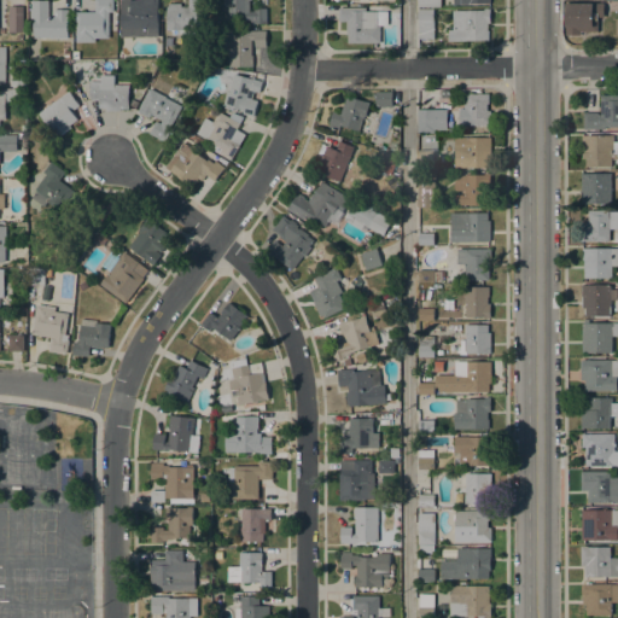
[(47,0),(47,17),(54,17),(54,10),(66,10),(68,38),(50,39),(50,38),(33,38),(33,18),(29,18),(29,9),(31,9),(31,0),(47,0)]
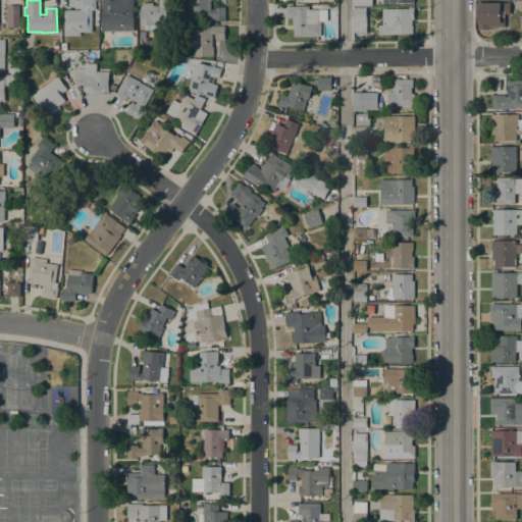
[(92,32),(80,32),(80,36),(63,36),(63,10),(80,10),(80,0),(95,0),(95,10),(92,10),(92,32)]
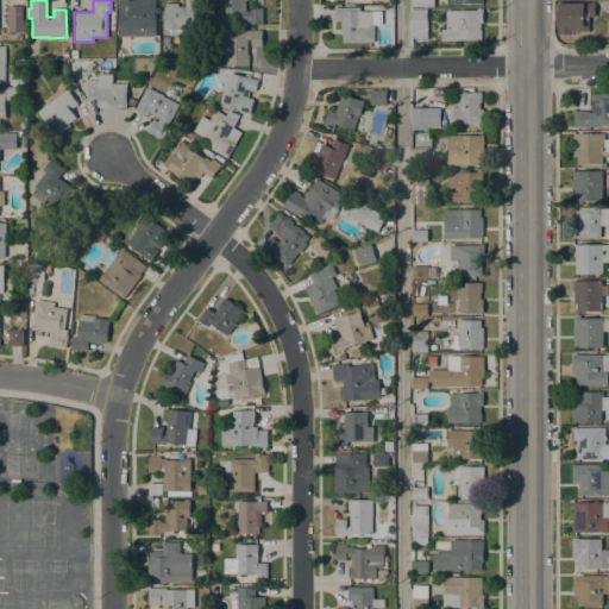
[(155,0),(156,36),(118,37),(118,0),(155,0)]
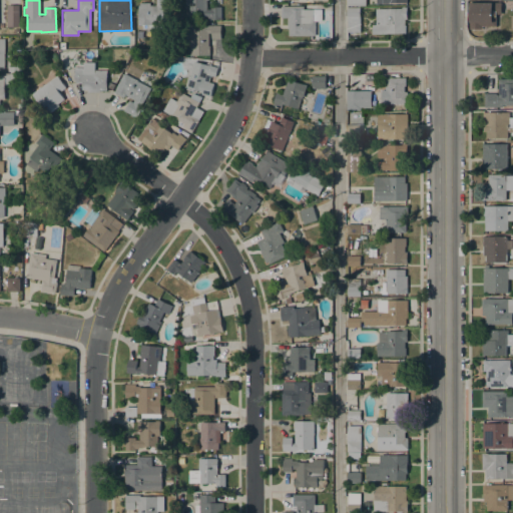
[(166,0),(166,23),(151,23),(151,25),(138,25),(138,5),(139,5),(139,3),(149,3),(149,5),(155,5),(155,0),(166,0)]
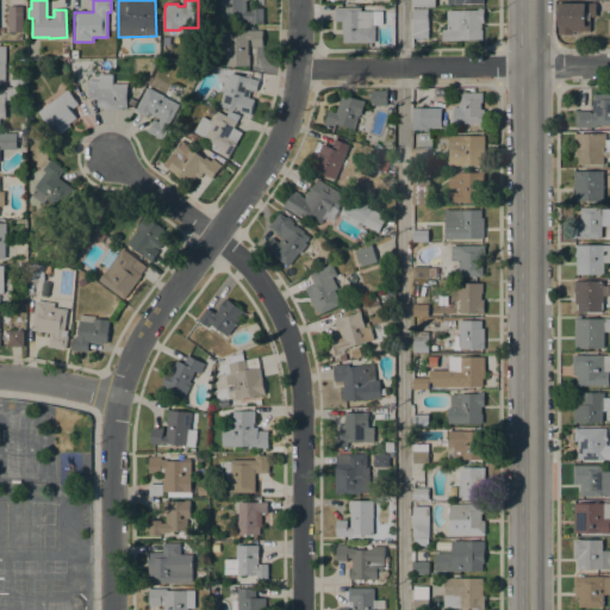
[(263,24),(250,24),(250,22),(247,22),(247,19),(224,20),(224,6),(221,6),(221,0),(246,0),(246,11),(250,11),(250,8),(263,8),(263,24)]
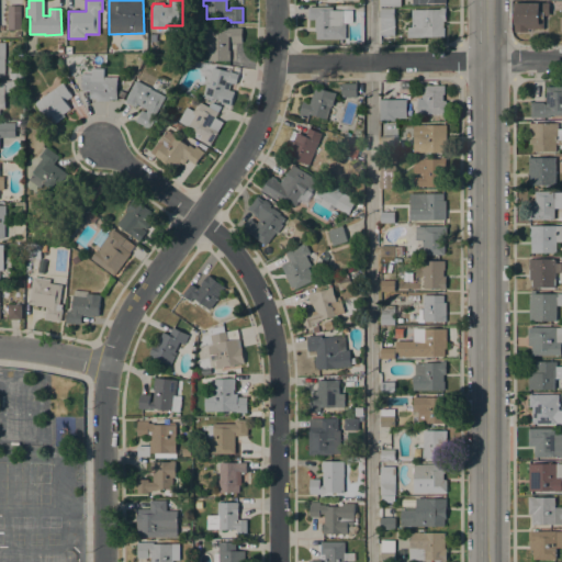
[(513,15),(513,2),(548,2),(548,0),(561,0),(561,6),(560,7),(560,4),(549,4),(549,15),(543,15),(543,29),(527,30),(527,32),(516,32),(516,15),(515,15),(513,15)]
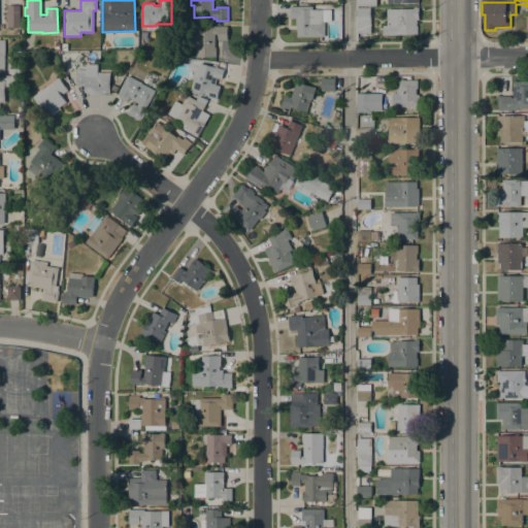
[(7,4),(20,5),(20,27),(7,27),(7,4)]
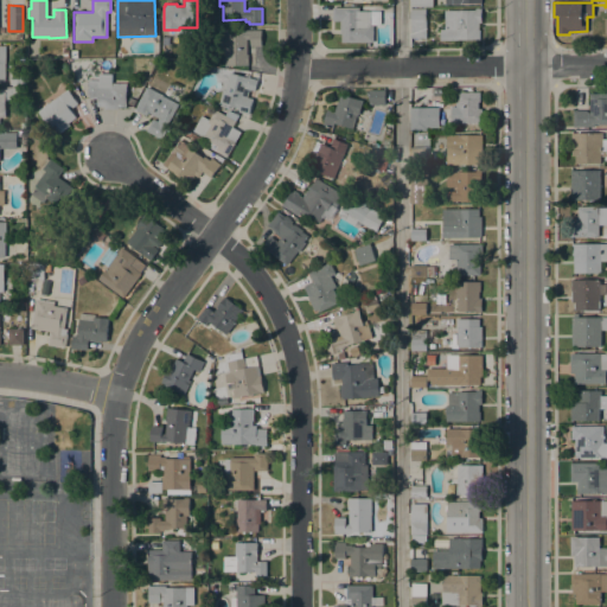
[(358,7),(358,11),(379,11),(379,25),(372,25),(372,42),(342,42),(342,33),(339,33),(339,21),(332,21),(332,7),(358,7)]
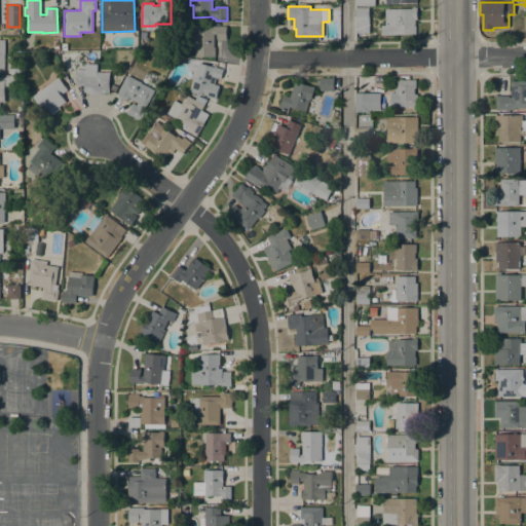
[(355,33),(354,16),(355,16),(355,8),(369,8),(369,33),(355,33)]
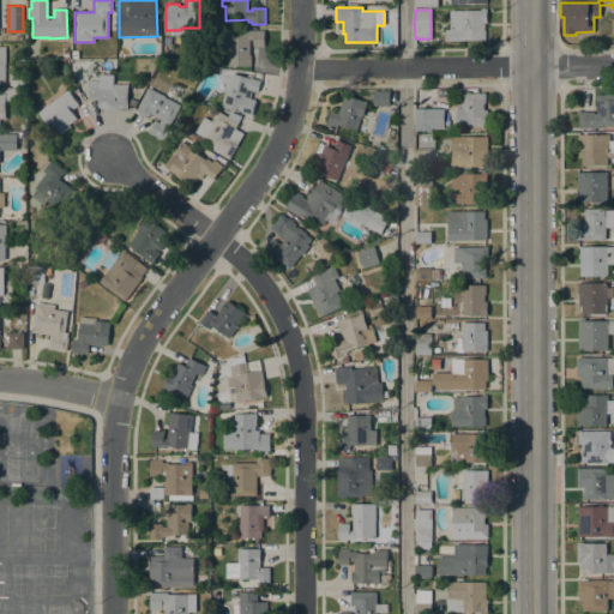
[(445,41),(445,30),(450,30),(449,11),(480,10),(486,10),(487,23),(483,23),(483,30),(485,30),(486,40),(445,41)]
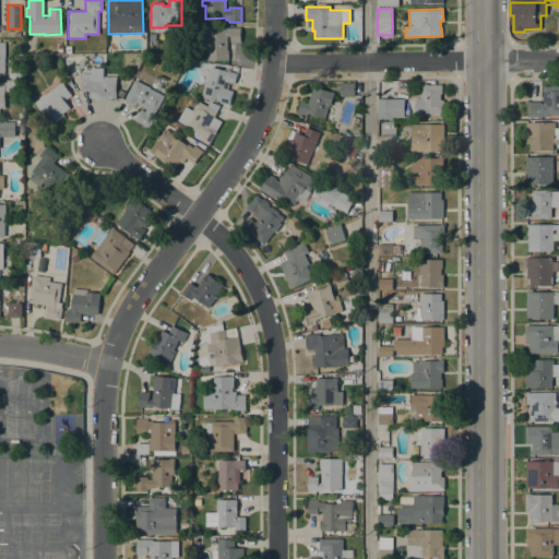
[(240,43),(230,43),(230,36),(227,36),(227,50),(228,50),(228,60),(206,60),(206,30),(229,30),(229,27),(240,27),(240,43)]
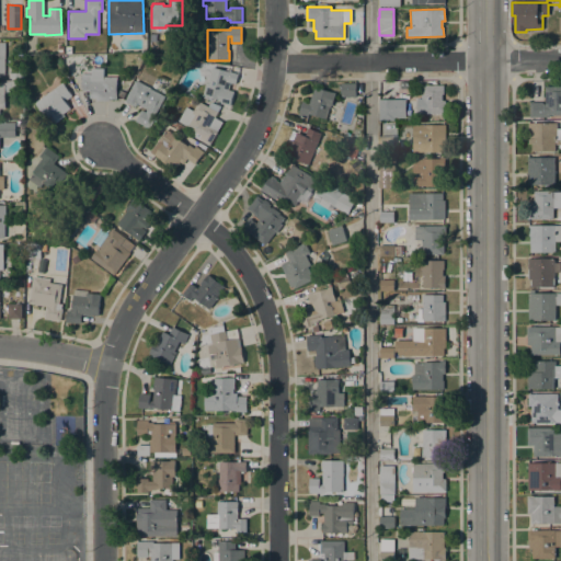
[(3,75),(0,75),(0,43),(4,43),(4,68),(18,68),(18,78),(3,78),(3,75)]
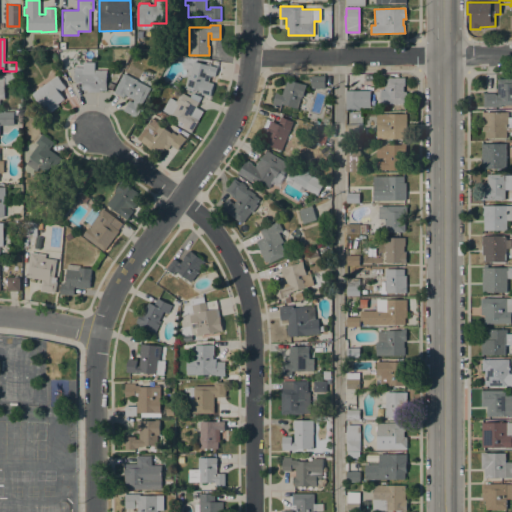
[(217,67),(215,76),(210,75),(208,82),(213,83),(210,96),(201,94),(200,91),(185,86),(188,75),(189,76),(194,61),(217,67)]
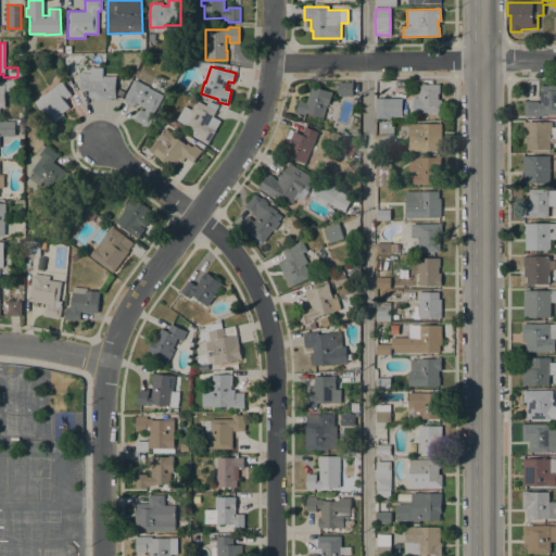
[(115,98),(108,98),(108,100),(95,100),(95,98),(88,98),(88,90),(81,90),(80,87),(80,76),(81,73),(90,73),(90,67),(102,67),(102,75),(115,76),(115,98)]
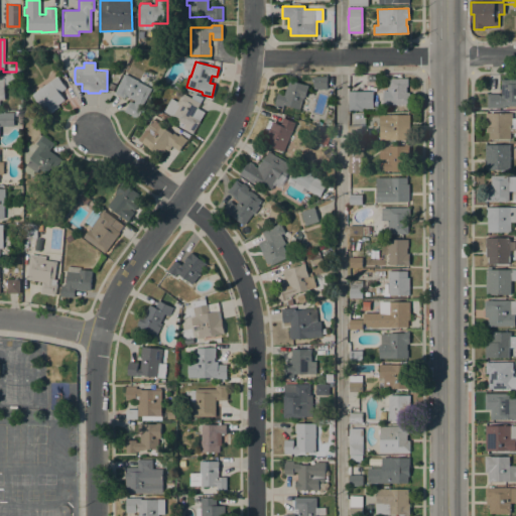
[(0,74),(14,74),(14,85),(4,85),(4,100),(0,100),(0,74)]
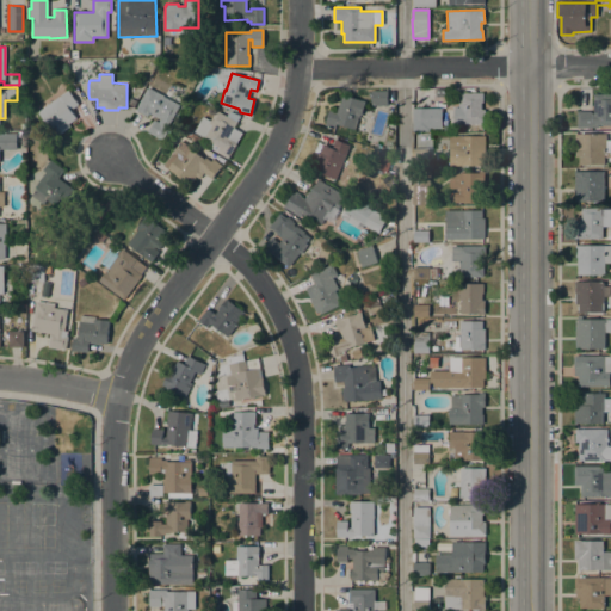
[(147,87),(164,96),(164,97),(179,105),(170,123),(171,124),(162,140),(147,131),(153,119),(158,122),(160,118),(149,112),(147,117),(135,110),(147,87)]
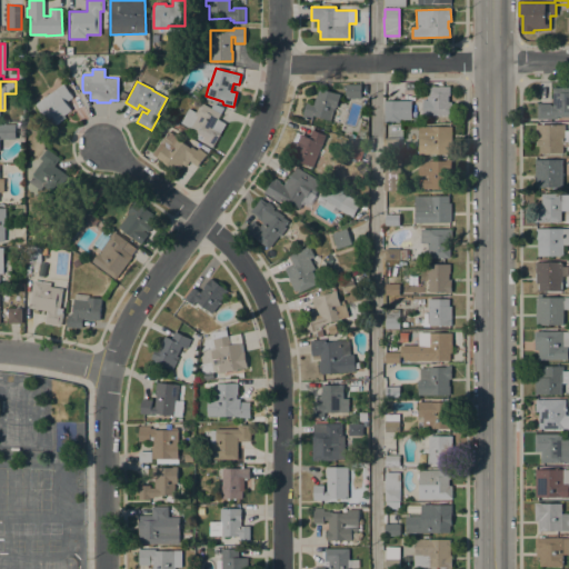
[(62,83),(72,97),(66,102),(71,110),(63,116),(66,118),(51,128),(35,105),(62,83)]
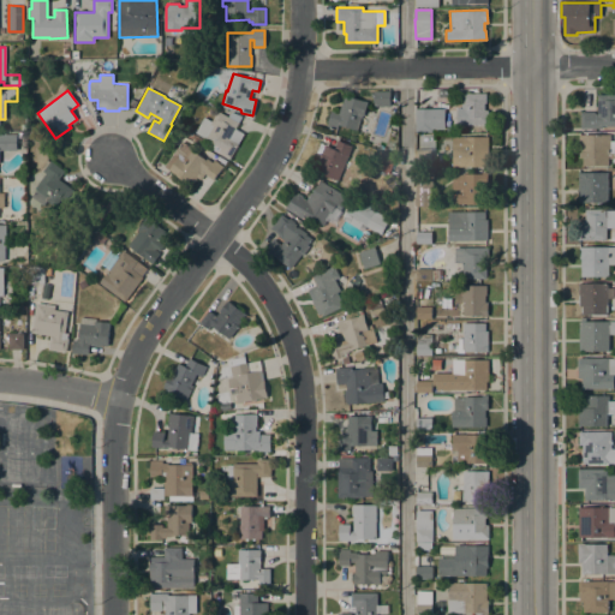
[(389,91),(389,106),(374,106),(374,91),(389,91)]
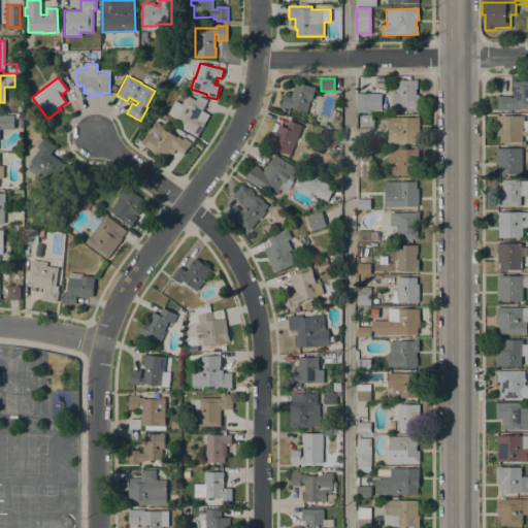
[(391,94),(396,94),(396,80),(418,79),(418,88),(416,88),(416,94),(418,94),(418,106),(397,107),(397,105),(391,105),(391,94)]
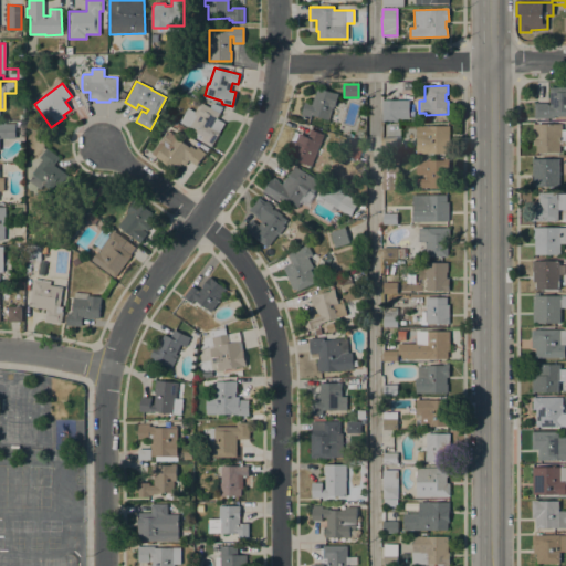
[(310,118),(301,116),(304,102),(312,104),(314,95),(315,95),(317,87),(338,94),(334,106),(339,108),(336,121),(328,118),(328,119),(311,115),(310,118)]
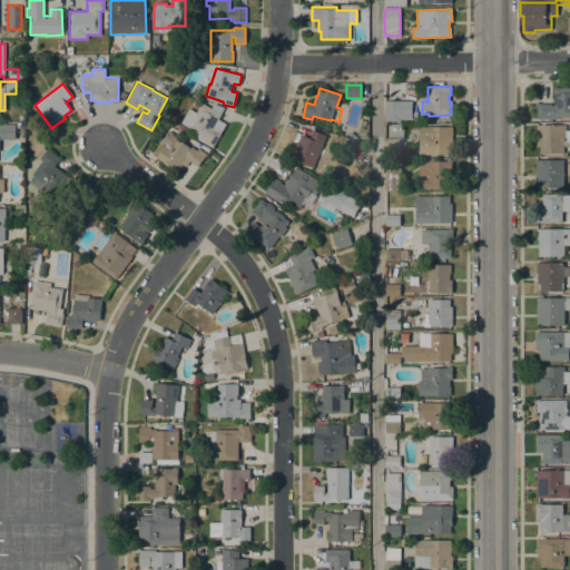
[(569,88),(569,117),(558,117),(558,119),(539,119),(539,104),(551,104),(551,106),(553,106),(553,88),(569,88)]
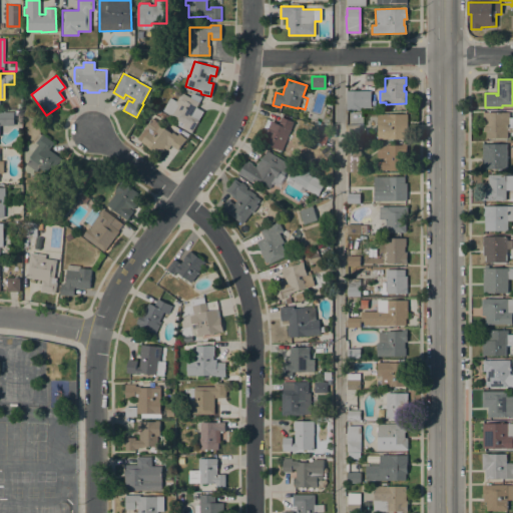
[(196,107),(203,111),(191,132),(174,123),(177,119),(170,115),(163,110),(170,97),(176,101),(181,92),(190,97),(192,93),(201,97),(196,107)]
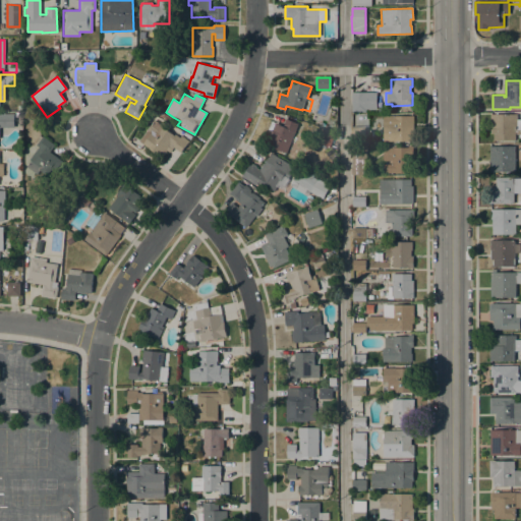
[(365,102),(365,112),(352,112),(352,102),(365,102)]
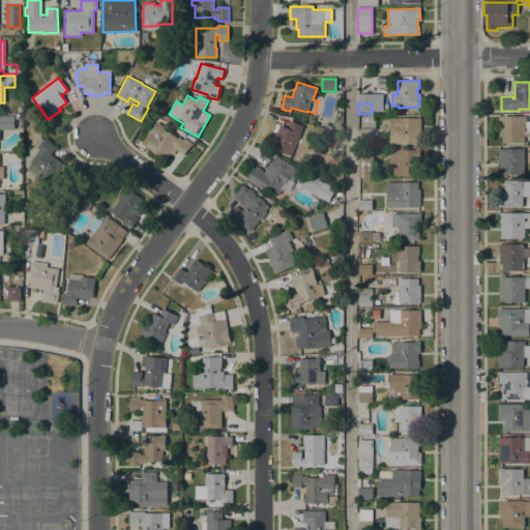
[(171,124),(166,121),(166,119),(159,116),(162,113),(173,120),(171,124)]
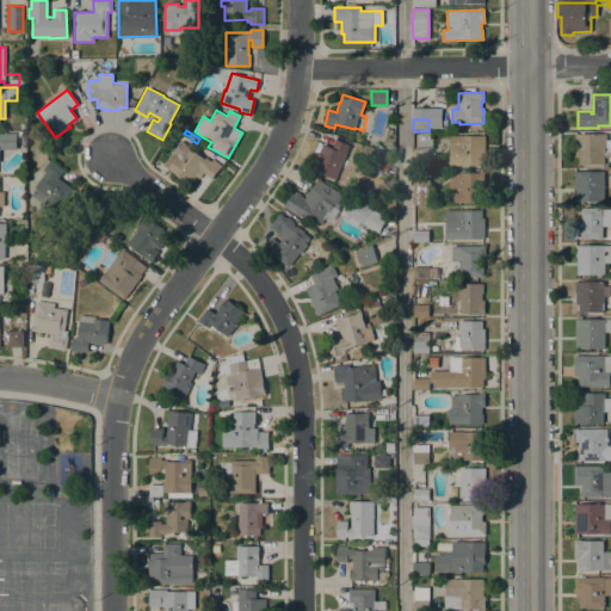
[(0,133),(17,133),(17,149),(0,149),(0,133)]
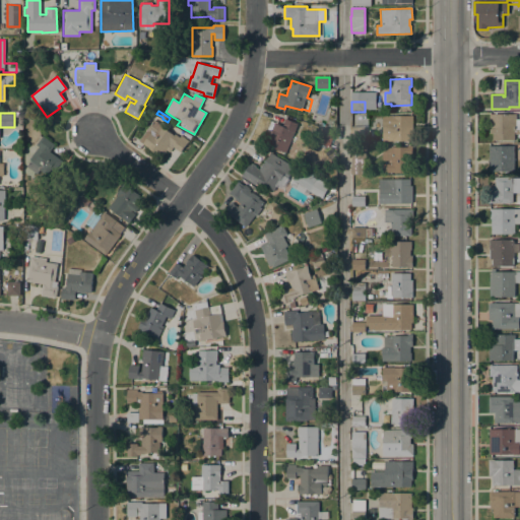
[(516,114),(516,119),(519,119),(519,133),(514,133),(514,140),(493,140),(493,133),(490,133),(491,114),(516,114)]
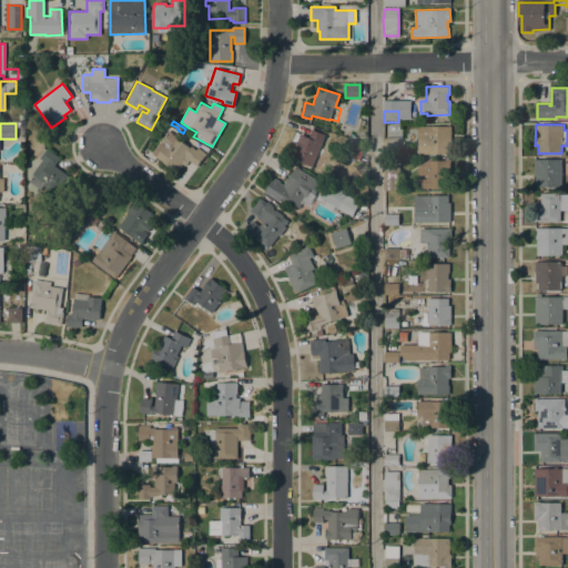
[(418,154),(418,127),(450,127),(450,146),(449,146),(449,154),(426,154),(418,154)]
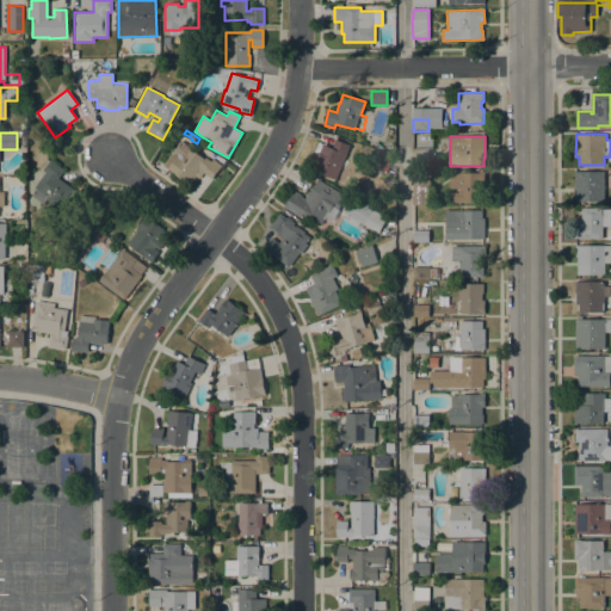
[(335,179),(308,167),(319,142),(331,148),(335,139),(350,146),(335,179)]
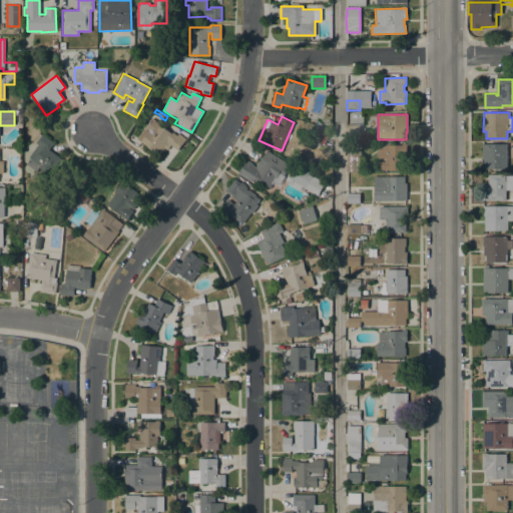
[(177,150),(171,145),(167,150),(164,147),(158,155),(137,138),(145,128),(144,127),(151,118),(171,133),(172,132),(177,135),(178,133),(185,139),(177,150)]
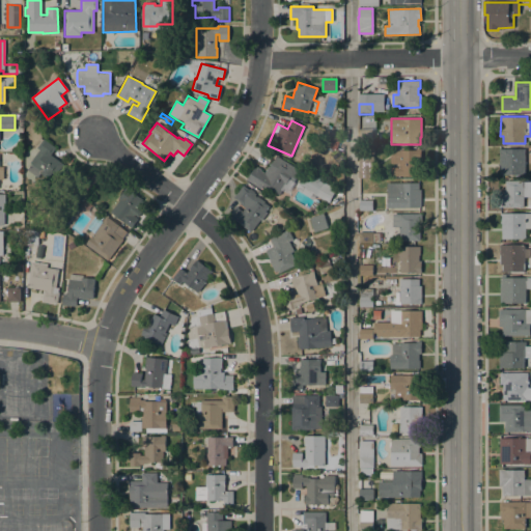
[(372,129),(372,146),(359,146),(359,129),(372,129)]
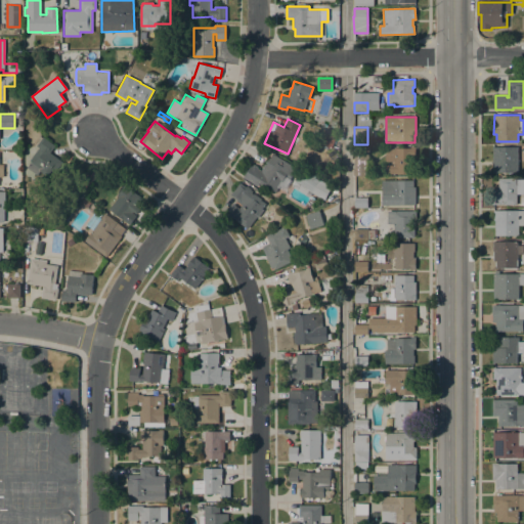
[(332,147),(318,142),(323,129),(337,133),(332,147)]
